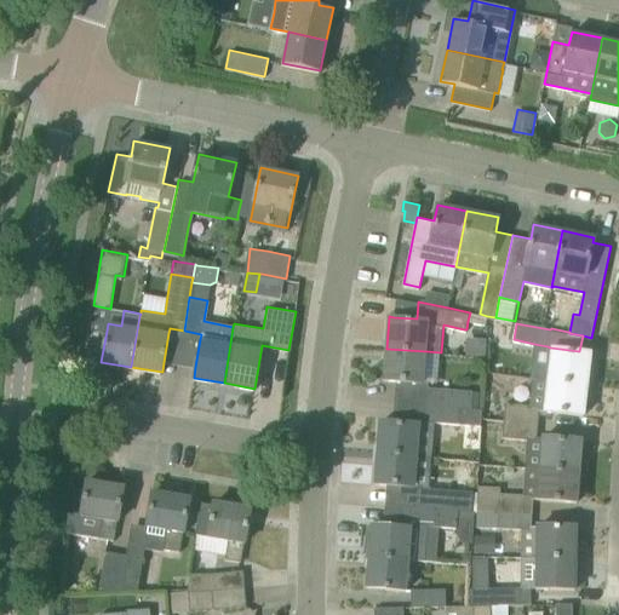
[(591,352),(579,351),(550,348),(549,366),(534,365),(533,377),(588,383),(591,352)]
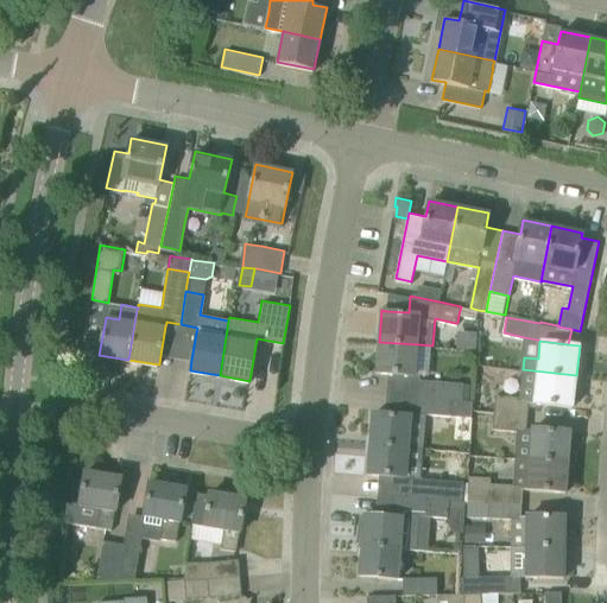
[(377,370),(416,374),(418,344),(379,342),(377,370)]
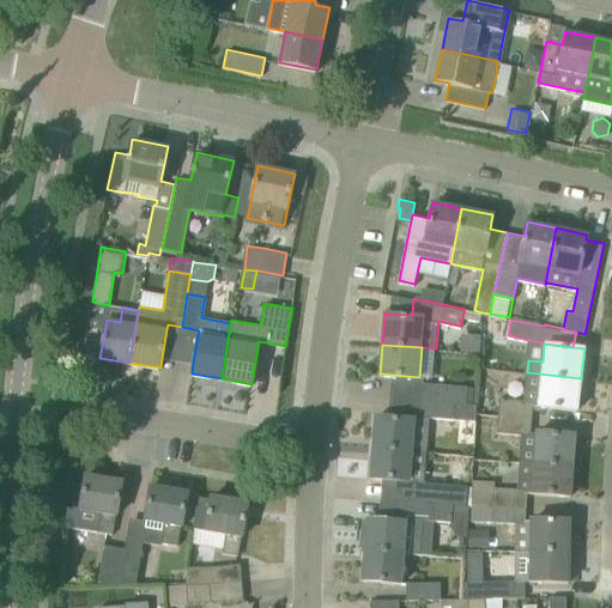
[(498,414),(532,417),(533,403),(577,408),(581,378),(527,372),(523,400),(500,397),(498,414)]
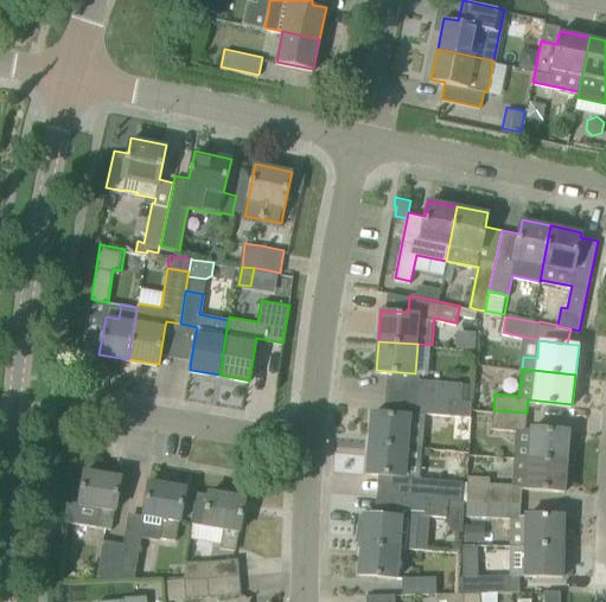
[(419,378),(418,395),(461,398),(463,382),(419,378)]
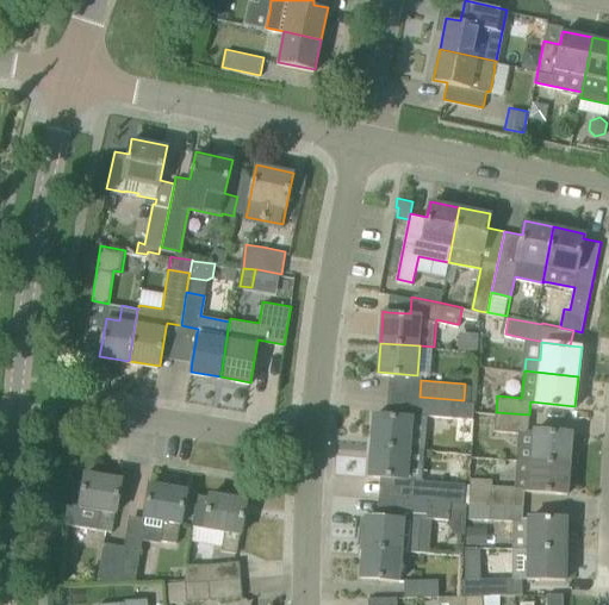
[(372,444),(410,447),(424,448),(427,415),(473,417),(474,401),(464,400),(420,397),(418,417),(412,417),(374,413),(372,444)]
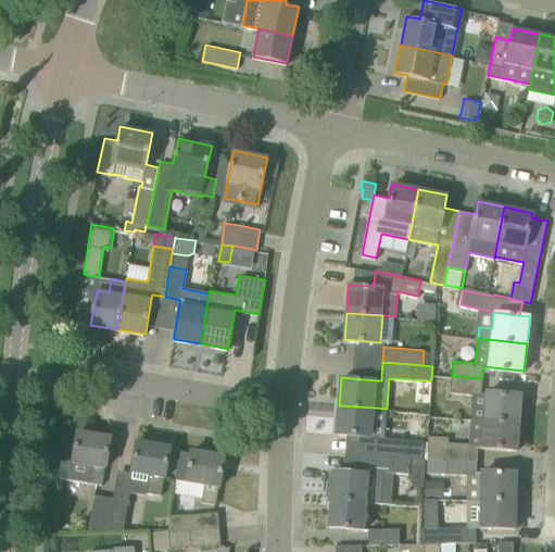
[(451,391),(472,393),(482,394),(482,390),(482,378),(452,376),(451,391)]
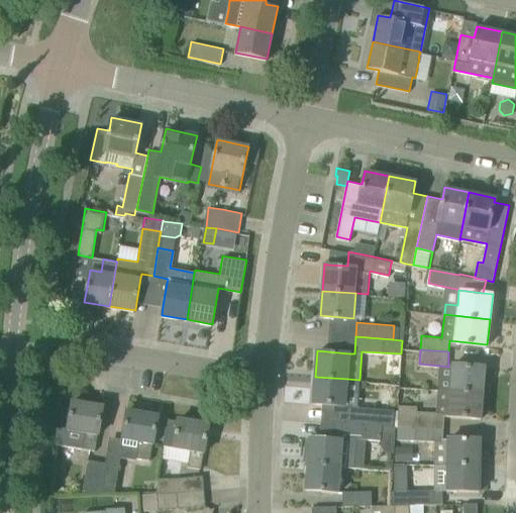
[(448,389),(483,392),(485,366),(450,364),(448,389)]
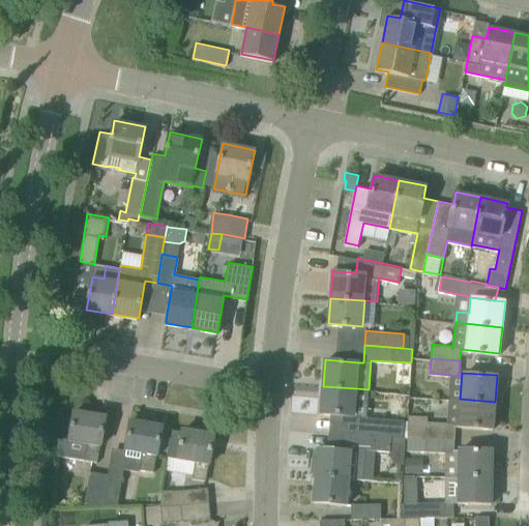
[(356,388),(323,386),(321,412),(354,414),(356,388)]
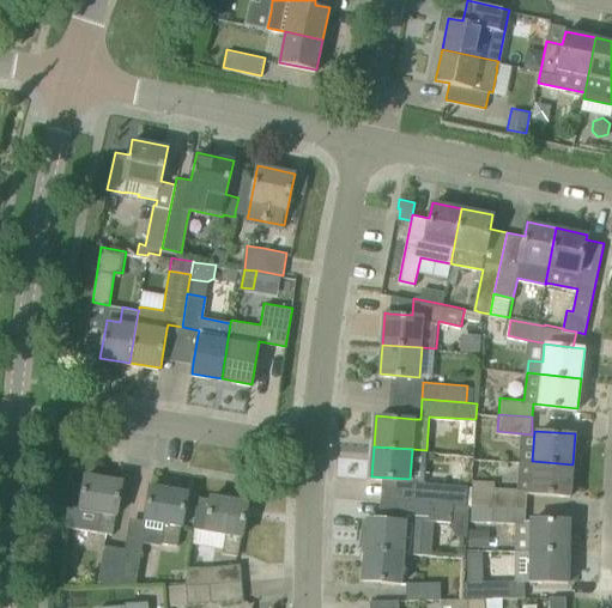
[(531,488),(528,488),(517,487),(495,487),(495,480),(472,479),(472,485),(471,503),(527,505),(528,491),(570,494),(573,464),(532,461),(531,488)]
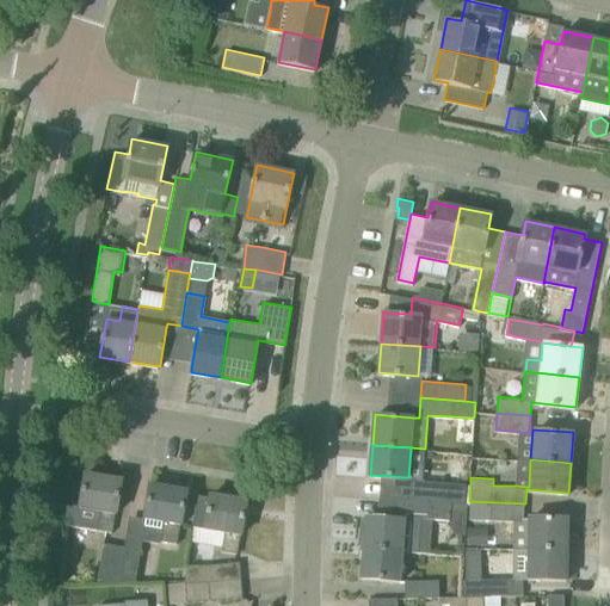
[(66,524),(111,531),(115,512),(116,512),(122,478),(85,472),(80,505),(67,502),(66,524)]
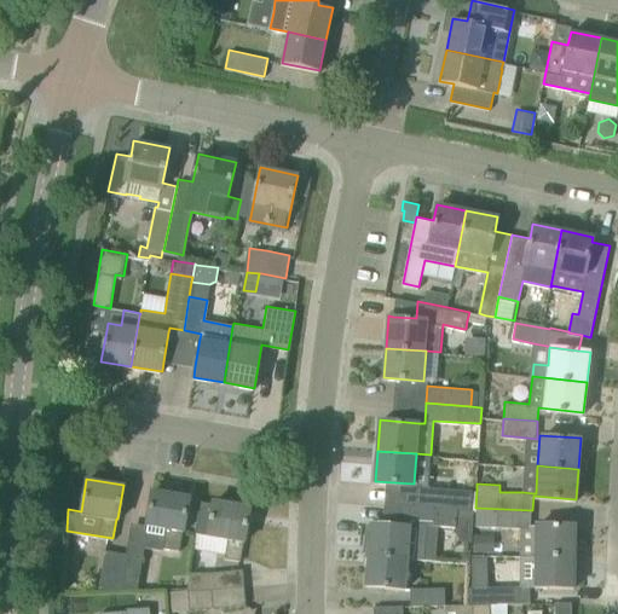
[(419,486),(417,505),(471,510),(471,509),(472,490),(419,486)]
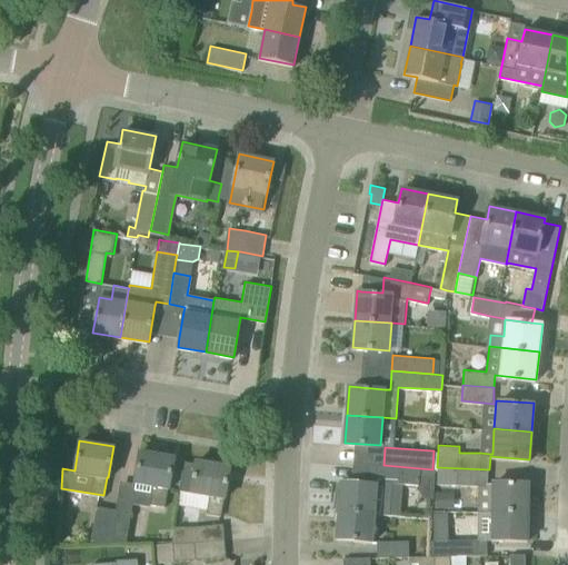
[(140,450),(135,482),(155,485),(151,503),(165,505),(168,488),(169,488),(175,456),(140,450)]
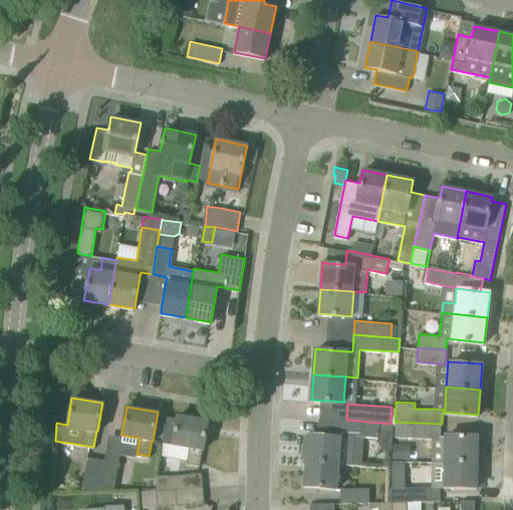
[(177,416),(177,418),(168,416),(163,442),(190,447),(188,462),(200,465),(208,421),(177,416)]
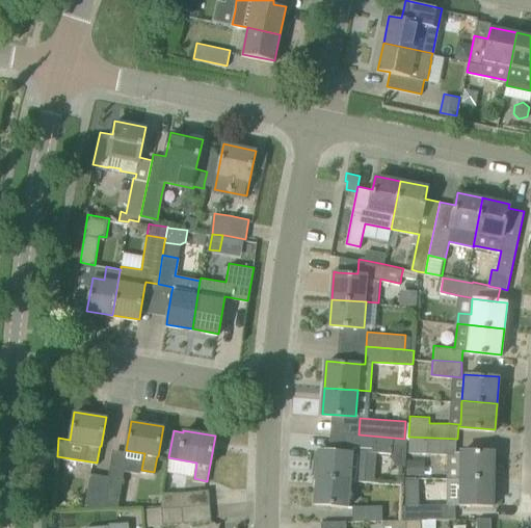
[(318,466),(317,476),(350,479),(365,480),(367,450),(406,453),(407,439),(404,438),(404,439),(359,434),(330,431),(328,450),(319,450),(319,451),(315,451),(314,465),(318,466)]
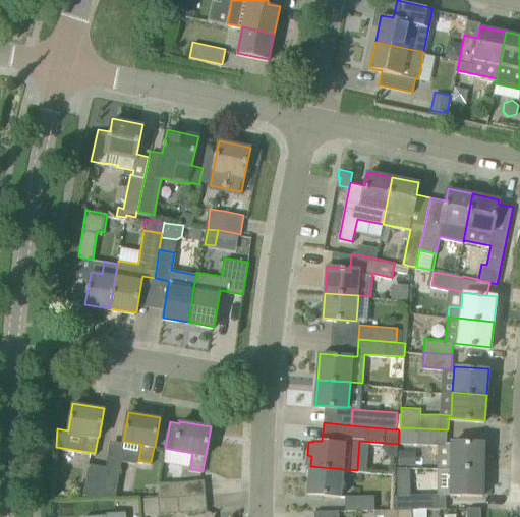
[(438,443),(438,467),(438,468),(451,468),(451,467),(483,467),(484,442),(448,441),(448,429),(400,427),(399,442),(407,442),(438,443)]
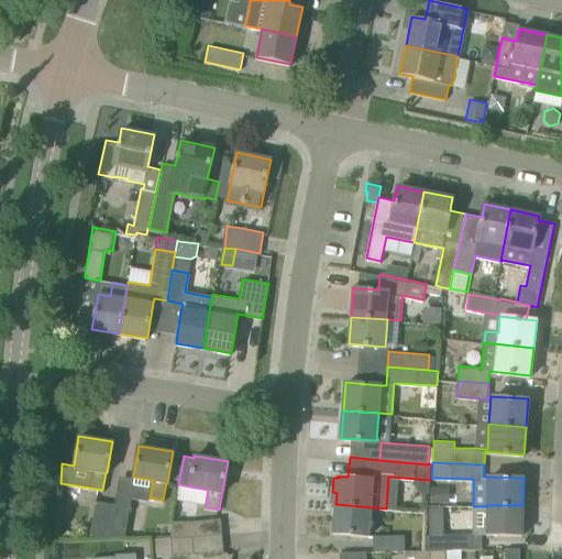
[(449,485),(431,485),(431,502),(449,502),(449,485)]
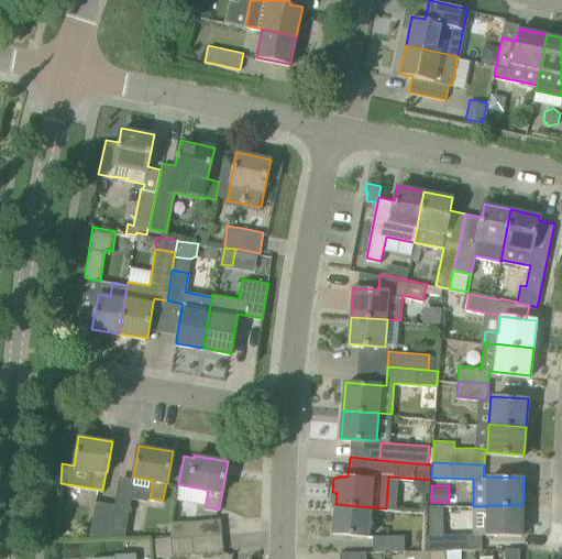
[(428,510),(428,500),(422,500),(418,502),(417,510),(428,510)]
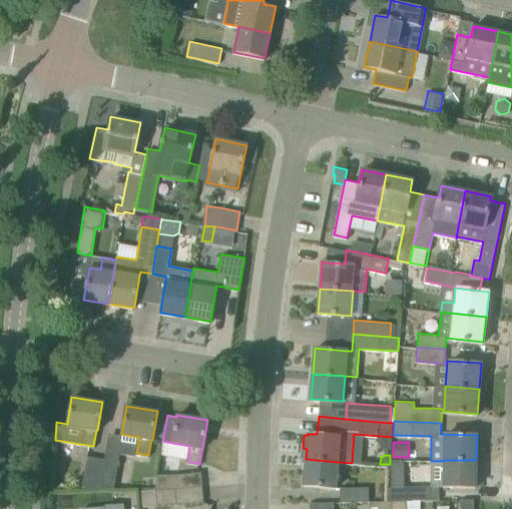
[(82,488),(100,487),(104,459),(88,456),(82,488)]
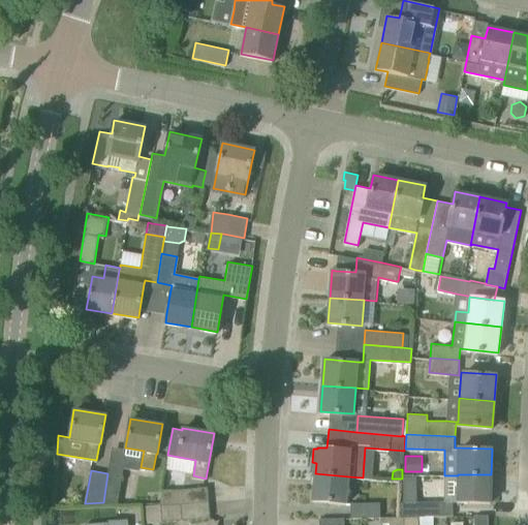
[(107,473),(103,502),(118,502),(122,475),(107,473)]
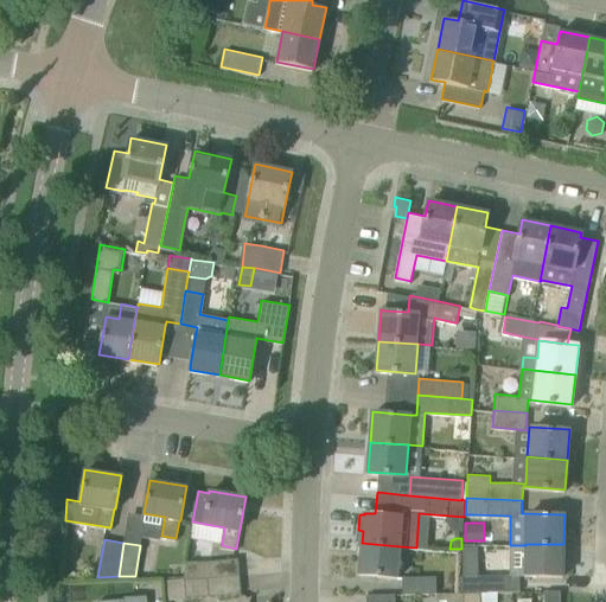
[(397,576),(400,546),(362,543),(359,572),(397,576)]
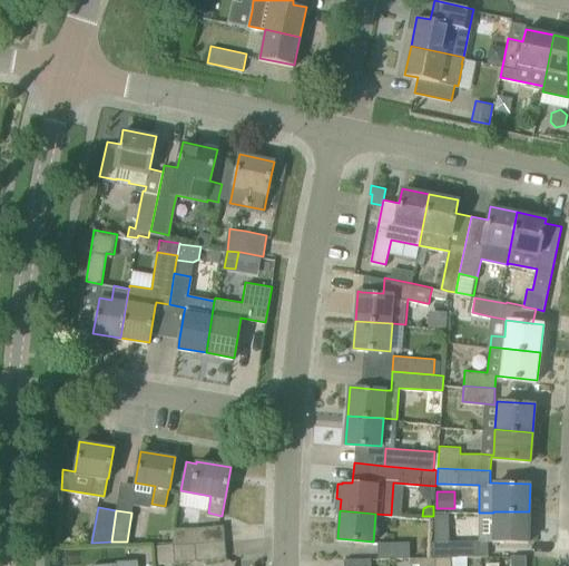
[(493,511),(493,513),(493,539),(529,540),(529,511),(493,511)]
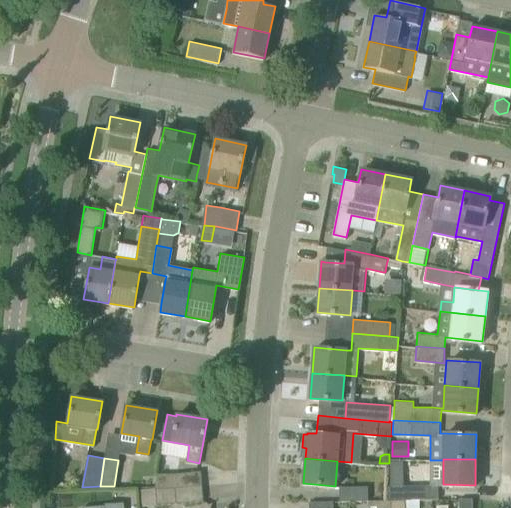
[(156,487),(176,486),(202,484),(201,470),(172,472),(158,472),(156,487)]
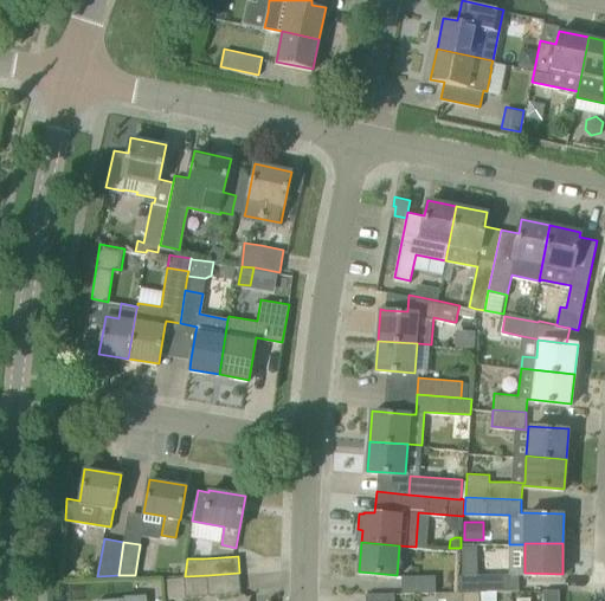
[(240,590),(239,573),(208,575),(185,576),(186,595),(240,590)]
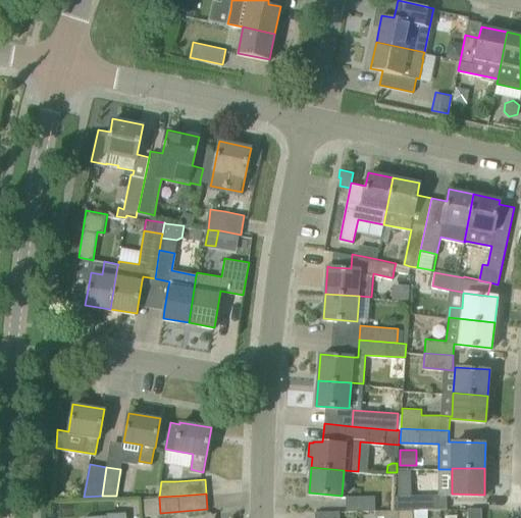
[(397,509),(399,508),(415,508),(448,508),(448,494),(412,494),(398,495),(396,495),(397,509)]
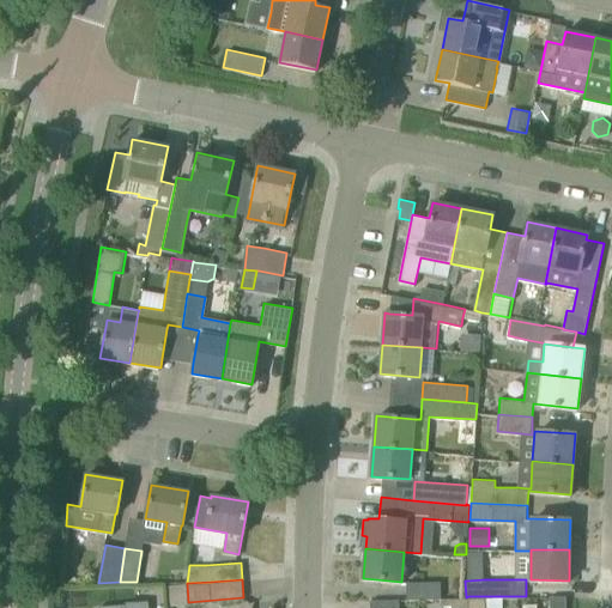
[(407,582),(407,599),(441,597),(441,582),(407,582)]
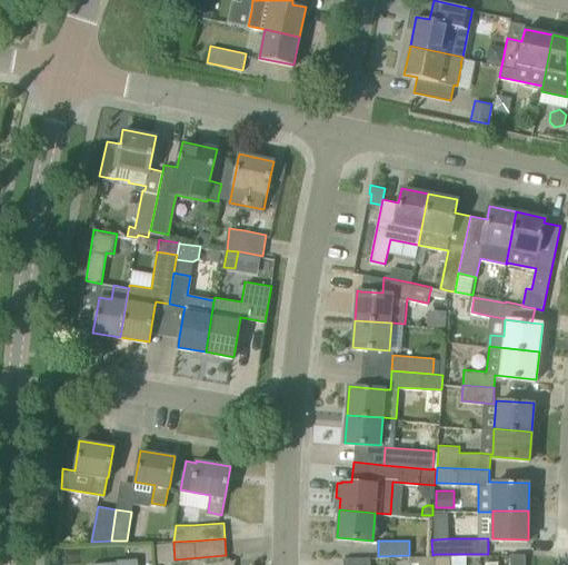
[(175,559),(173,542),(153,543),(156,562),(175,559)]
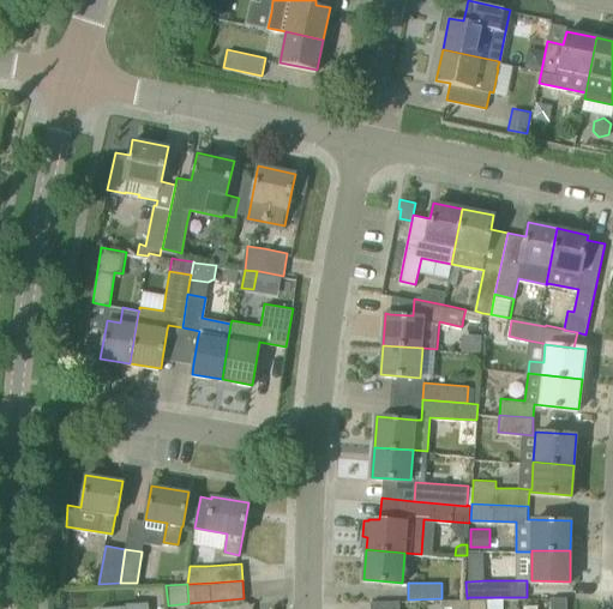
[(568,608),(568,596),(551,596),(551,608),(568,608)]
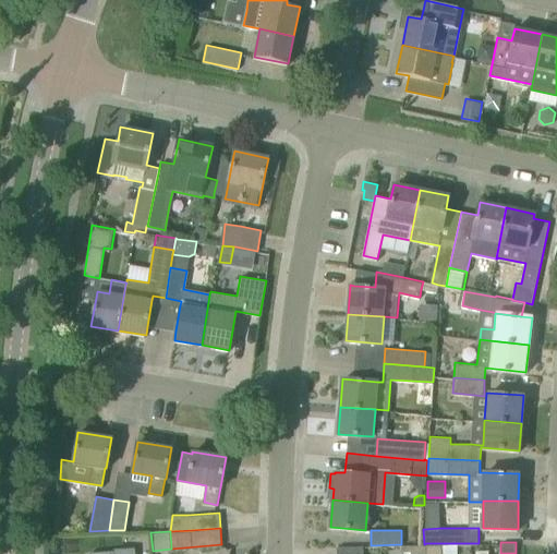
[(426,553),(426,543),(424,544),(404,545),(404,551),(411,551),(411,553),(426,553)]
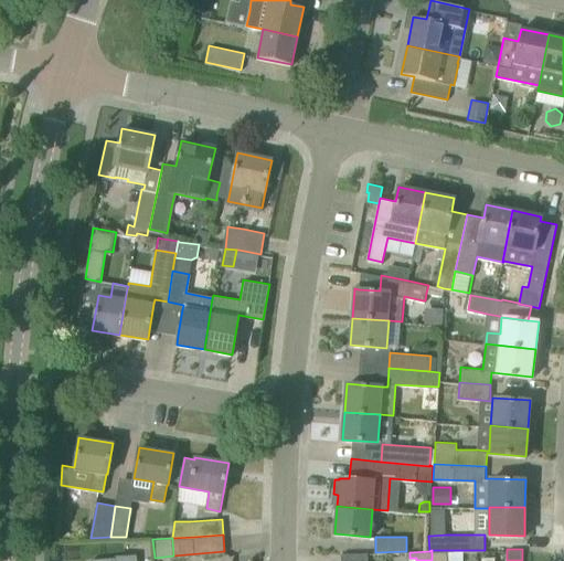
[(448,560),(449,550),(432,550),(432,560),(448,560)]
